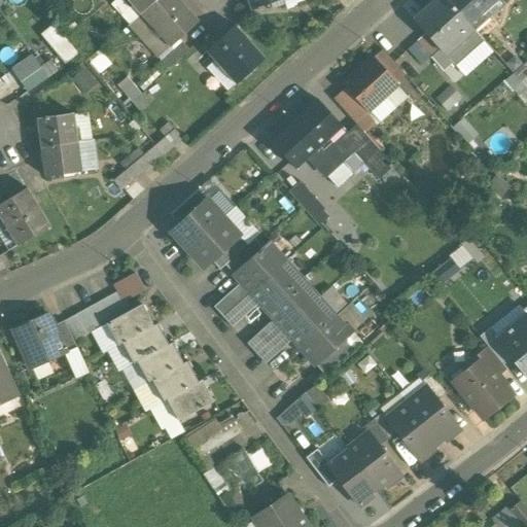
[(128,0),(142,15),(159,0),(128,0)]
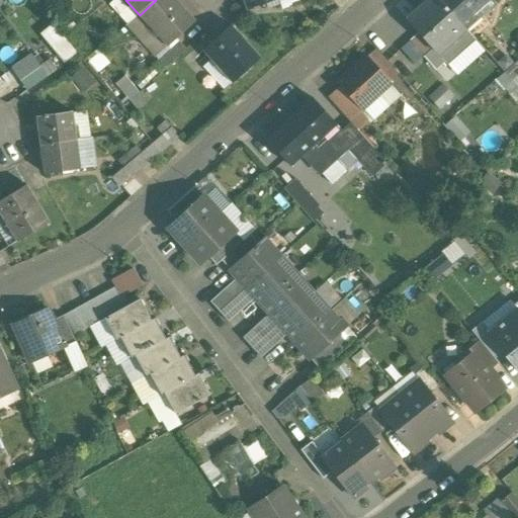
[(194,22),(172,0),(156,0),(140,15),(168,46),(167,47),(168,48),(196,22),(195,21),(194,22)]
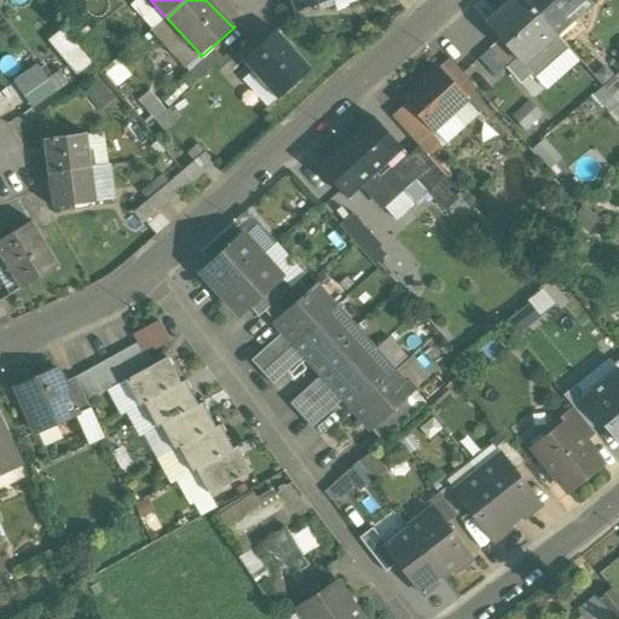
[(291,0),(298,12),(295,13),(296,15),(333,0),(291,0)]
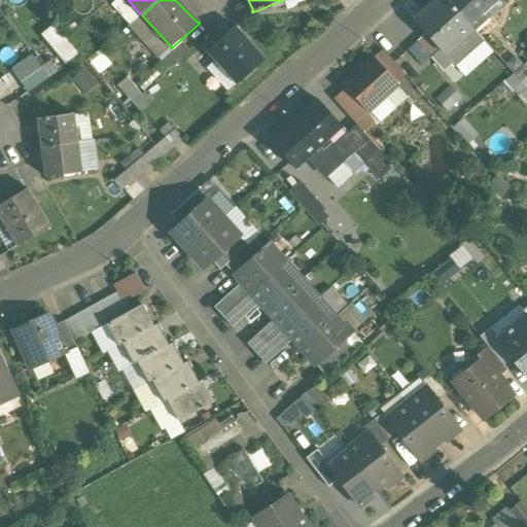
[(445,0),(440,0),(415,23),(425,34),(441,51),(456,37),(459,41),(472,30),(468,26),(445,0)]
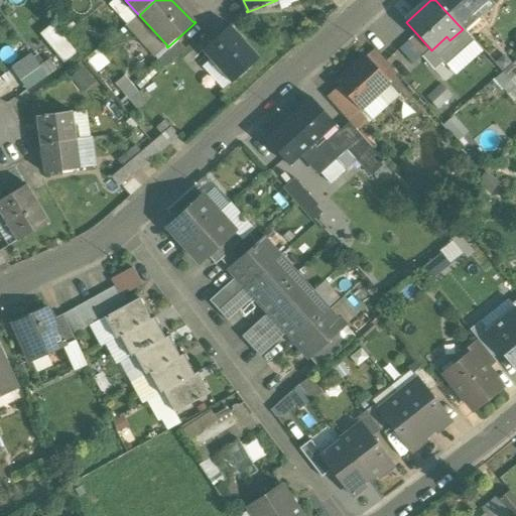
[(435,0),(459,25),(472,13),(476,17),(489,5),(486,2),(484,0),(435,0)]
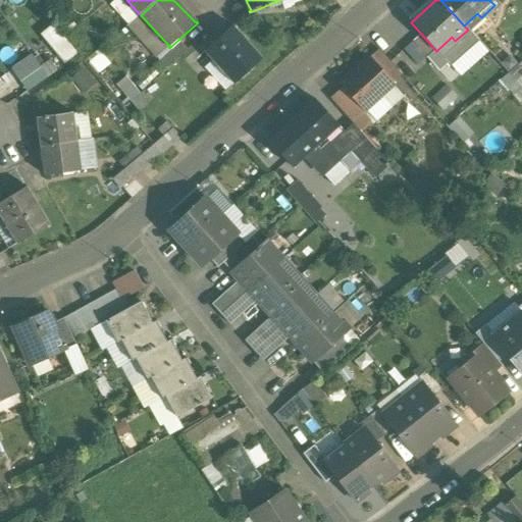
[(54,22),(43,32),(66,61),(79,52),(54,22)]
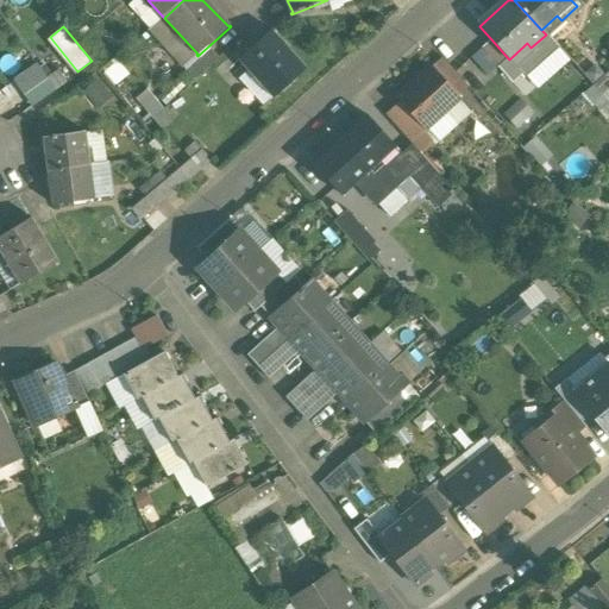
[(271,31),(238,61),(239,63),(242,61),(272,95),(270,98),(272,99),(306,68),(305,67),(302,68),(277,42),(280,41),(271,31)]
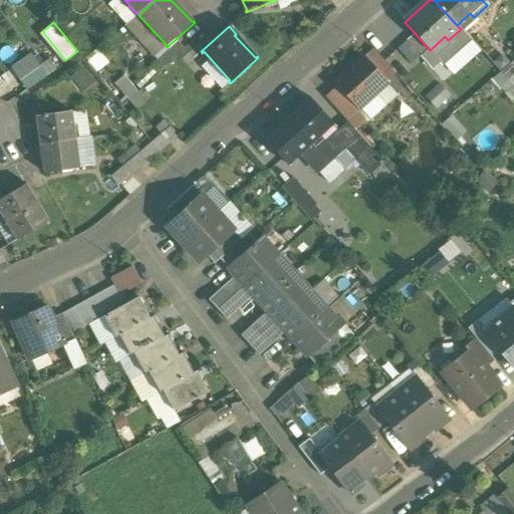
[(445,36),(430,50),(430,51),(437,58),(444,66),(471,41),(461,29),(448,40),(445,36)]
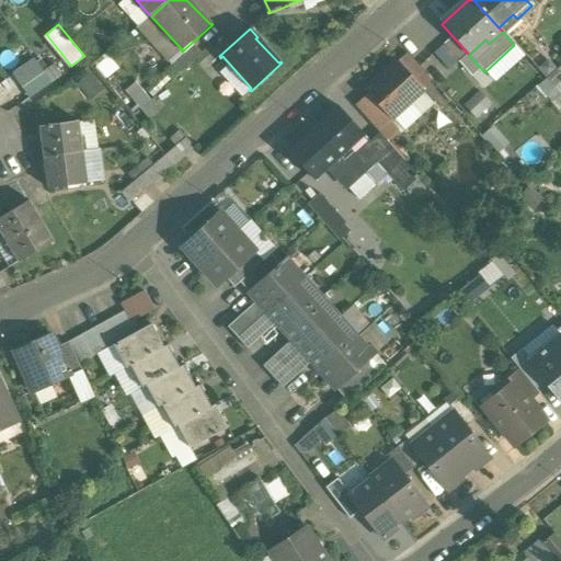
[(469,55),(453,36),(443,45),(459,65),(469,56),(469,55)]
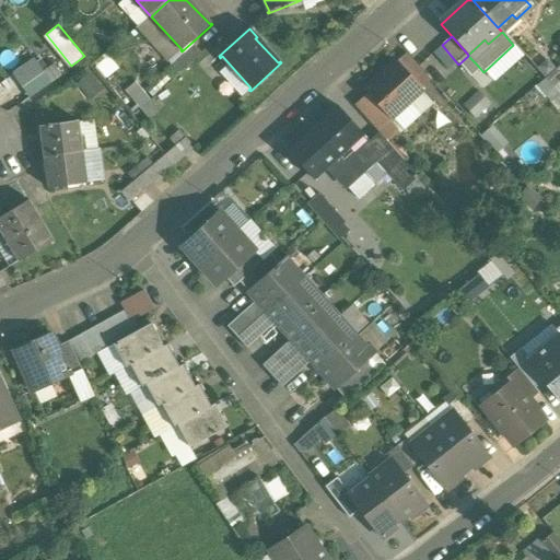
[(202,53),(194,43),(172,63),(181,73),(202,53)]
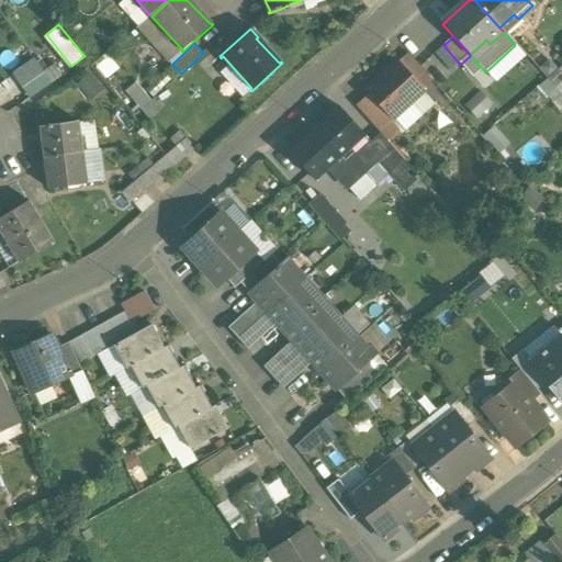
[(470,56),(460,65),(468,72),(478,64),(470,56)]
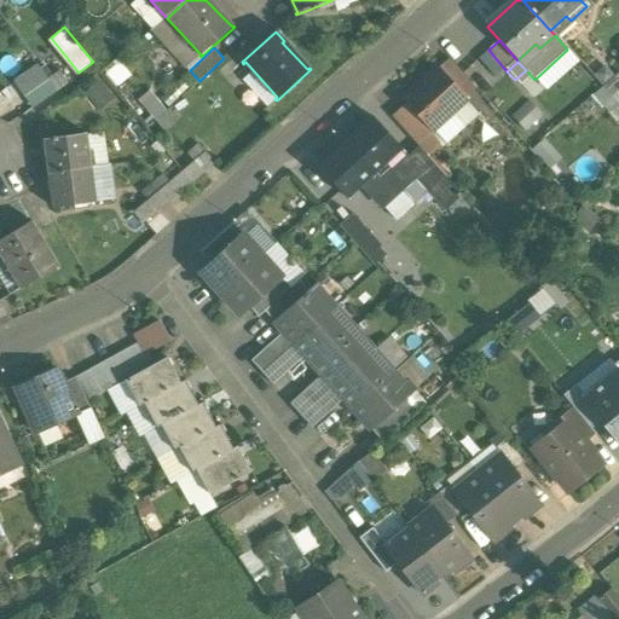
[(70,65),(47,81),(57,92),(79,77),(70,65)]
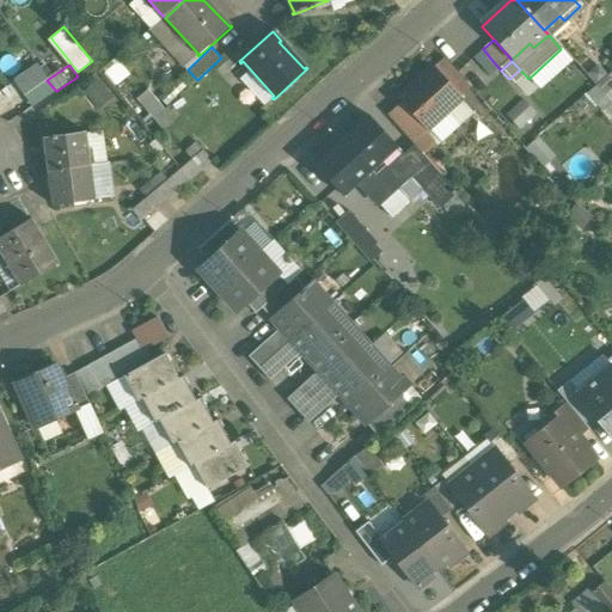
[(459,99),(432,69),(399,99),(403,103),(426,129),(427,129),(459,99)]
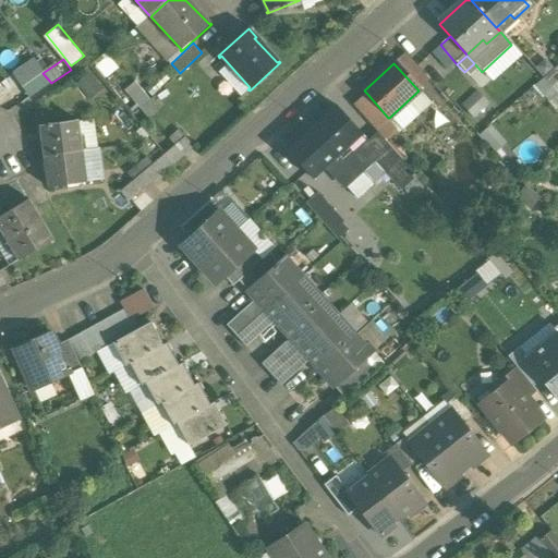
[(557,64),(543,79),(552,88),(557,83),(557,64)]
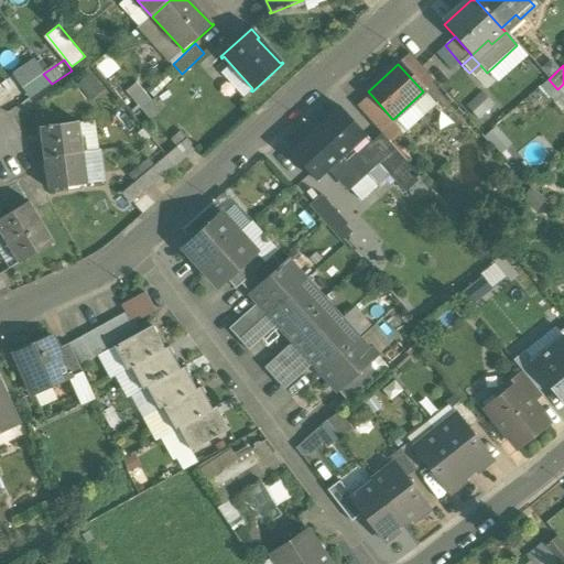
[(43,74),(23,87),(31,98),(52,84),(43,74)]
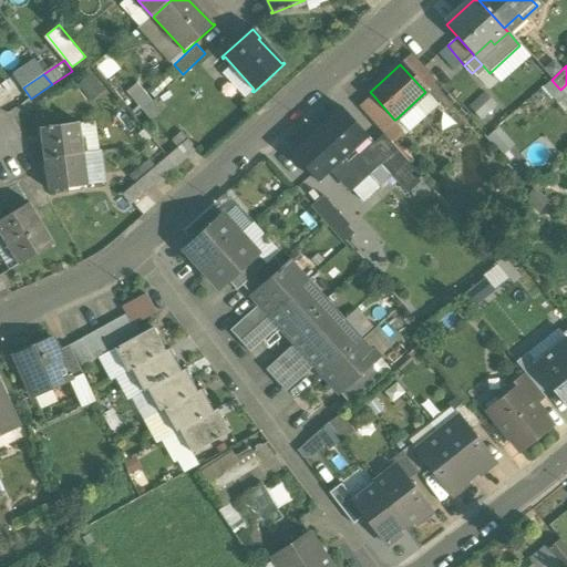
[(153,102),(137,83),(127,92),(143,110),(153,102)]
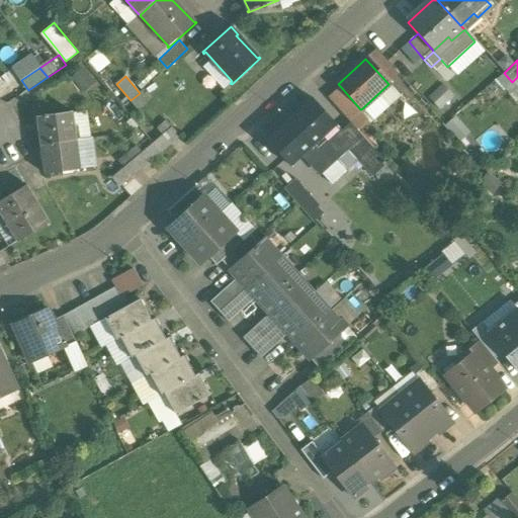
[(360,109),(341,87),(328,98),(348,120),(357,111),(360,109)]
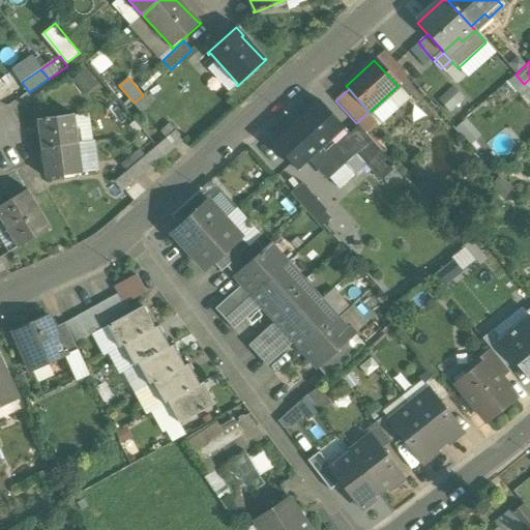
[(143,95),(134,102),(141,112),(150,104),(143,95)]
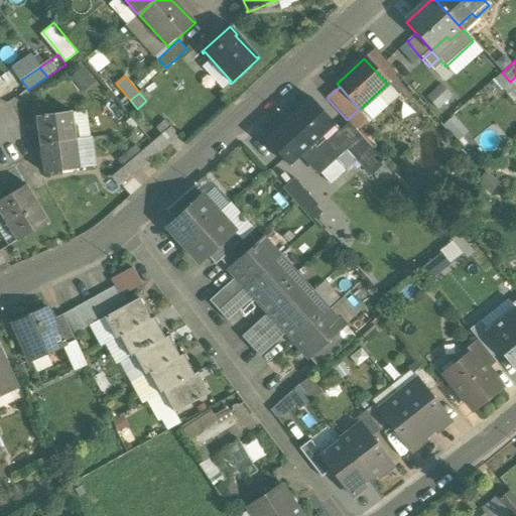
[(334,125),(310,99),(265,140),(288,166),(301,153),(334,125)]
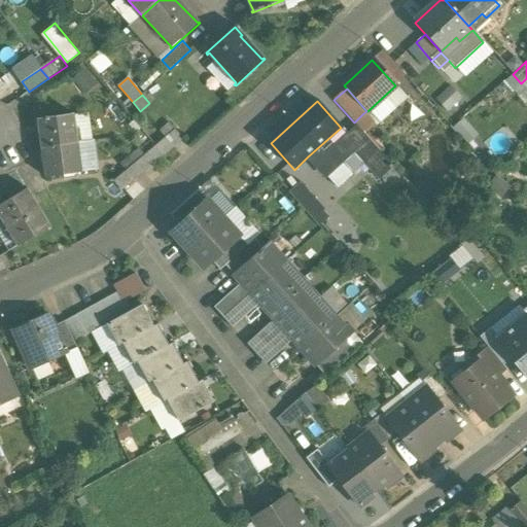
[(363,113),(354,123),(357,126),(356,127),(362,133),(373,124),(363,113)]
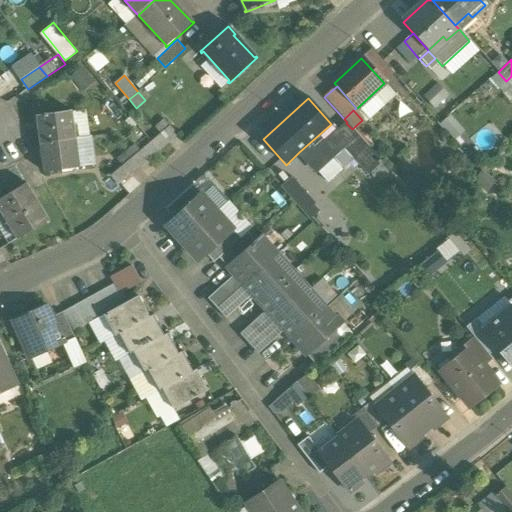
[(70,112),(37,116),(37,117),(39,117),(42,143),(74,138),(70,112)]
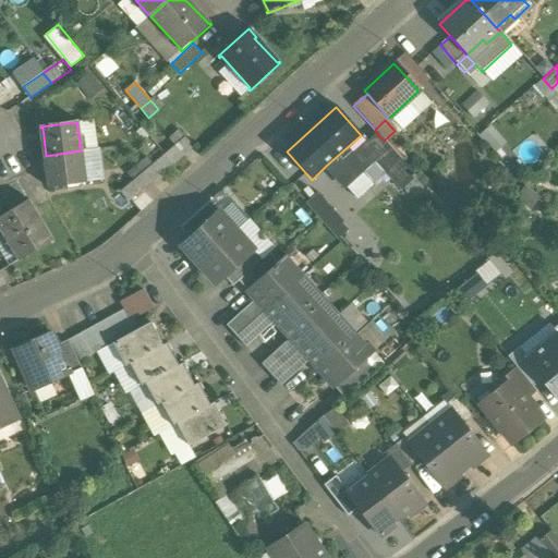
[(194,146),(180,129),(170,136),(177,144),(184,154),(194,146)]
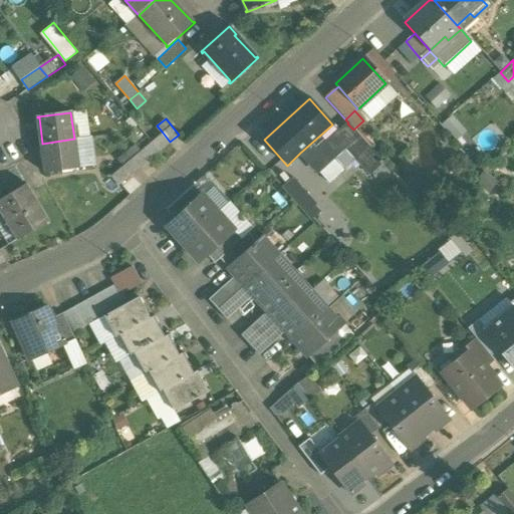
[(347,123),(347,122),(338,131),(347,141),(342,145),(362,168),(369,176),(383,164),(353,130),(347,123)]
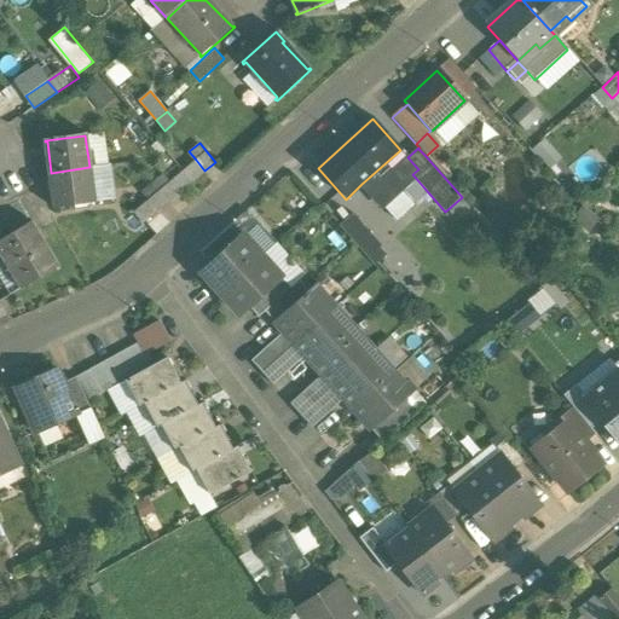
[(400,150),(362,184),(380,203),(412,174),(418,169),(408,157),(400,150)]
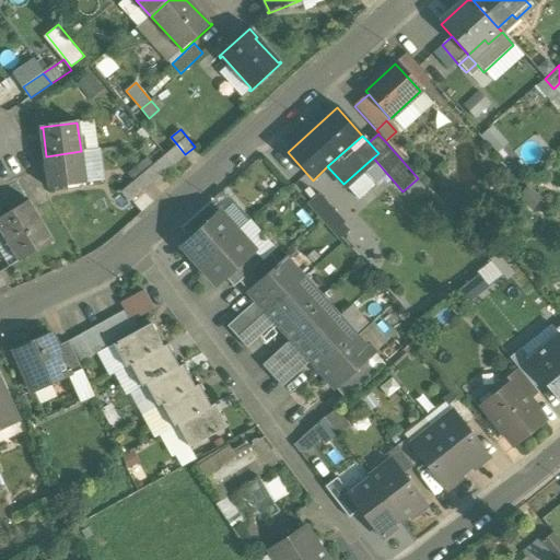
[(185,154),(177,144),(166,153),(175,163),(185,154)]
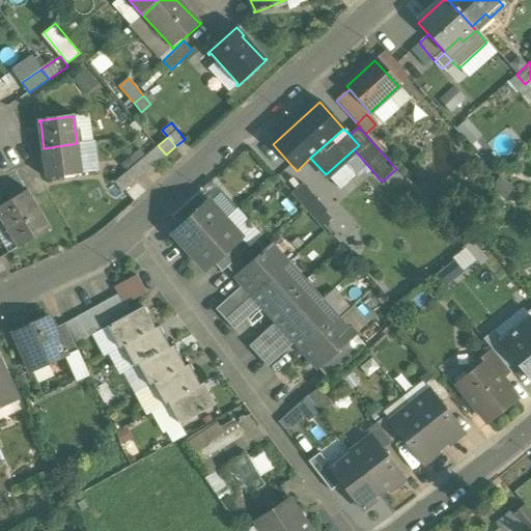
[(93,141),(77,143),(80,172),(98,170),(93,141)]
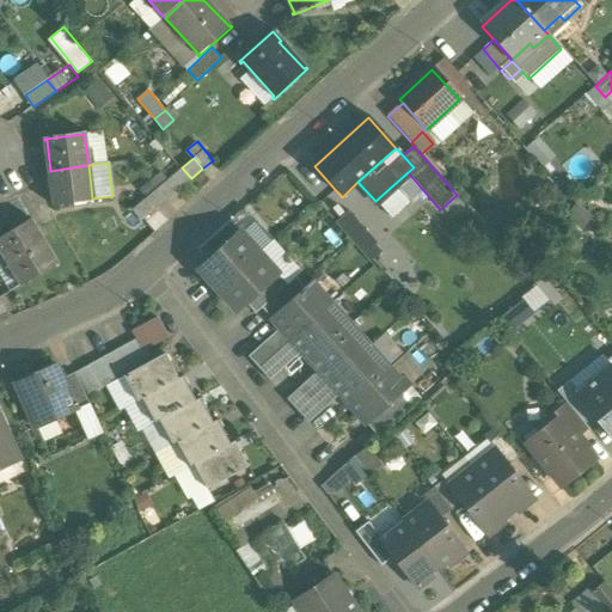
[(89,165),(50,171),(54,202),(53,202),(53,203),(92,199),(89,165)]
